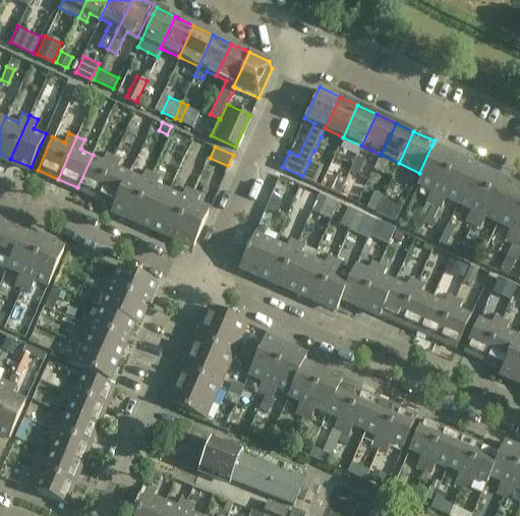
[(432,204),(455,157),(435,147),(416,184),(430,190),(425,199),(432,204)]
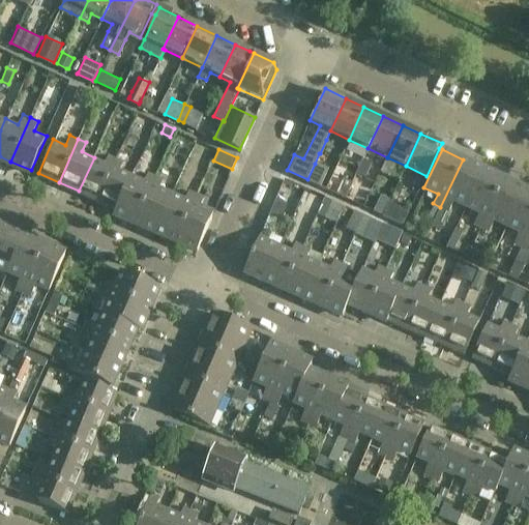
[(99,200),(118,156),(109,152),(105,162),(94,157),(79,191),(99,200)]
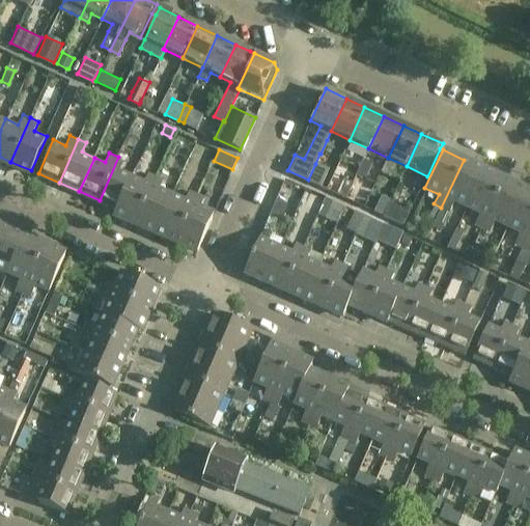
[(117,214),(134,174),(120,169),(124,160),(118,157),(100,200),(116,208),(114,212),(117,214)]
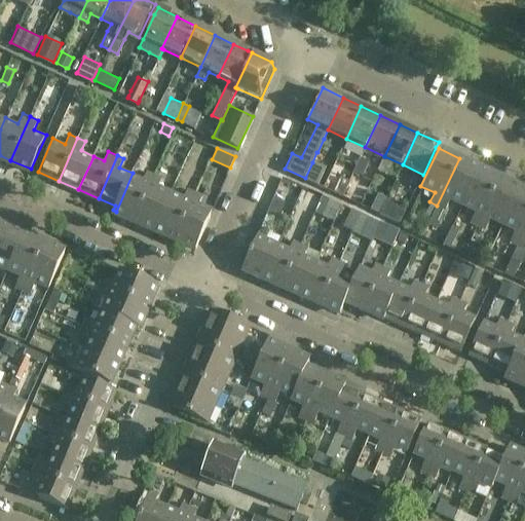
[(360,155),(353,169),(363,174),(369,160),(360,155)]
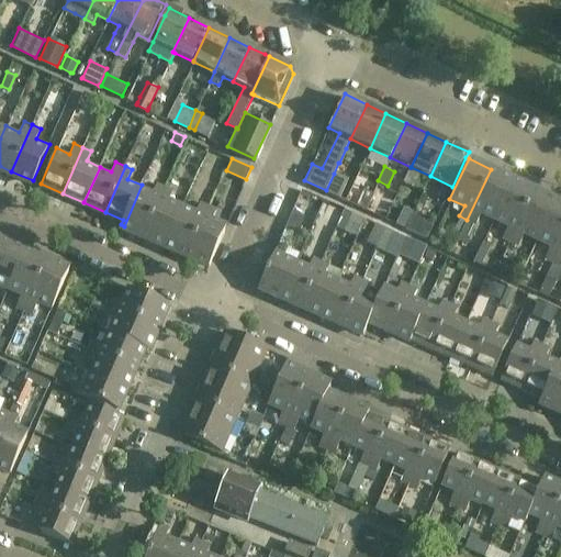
[(491,169),(467,220),(475,224),(481,213),(493,220),(513,179),(491,169)]
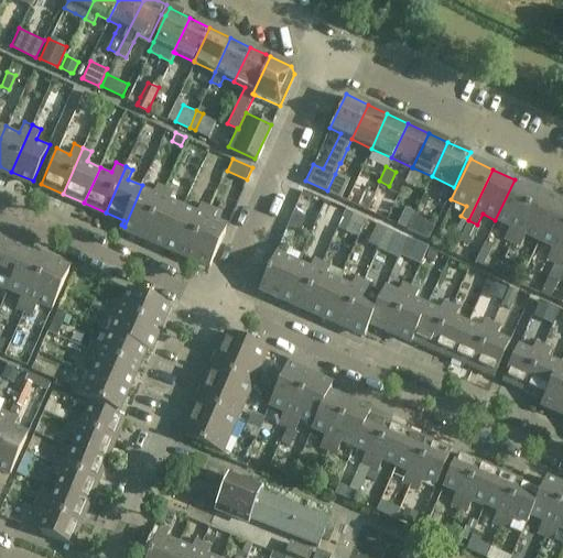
[(335,174),(327,190),(339,196),(347,179),(335,174)]
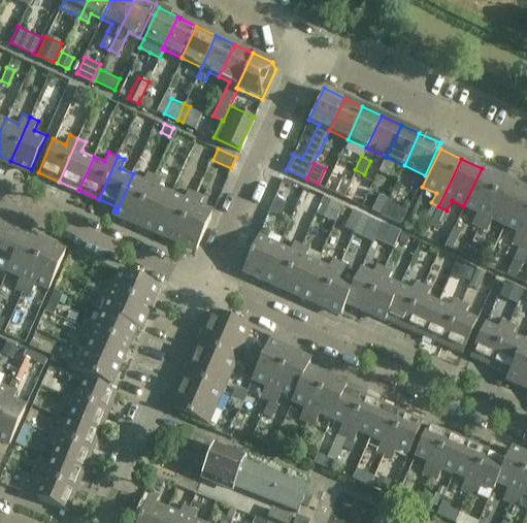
[(482,168),(463,206),(475,213),(471,222),(480,225),(502,178),(482,168)]
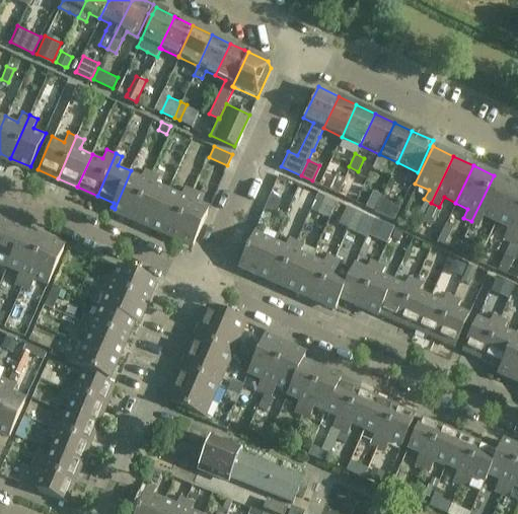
[(134,217),(155,170),(145,166),(141,175),(131,170),(115,209),(134,217)]
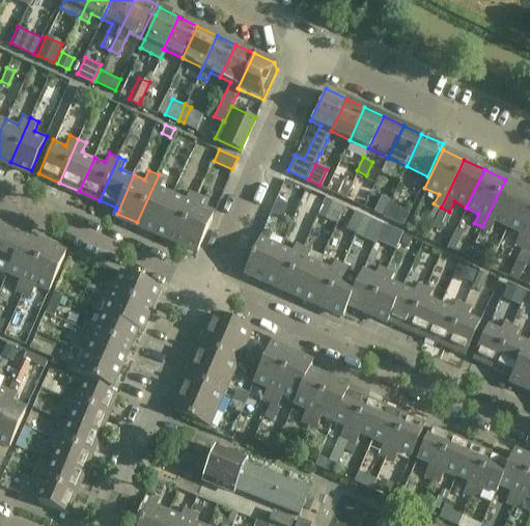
[(158,231),(174,192),(161,187),(165,177),(159,174),(137,222),(158,231)]
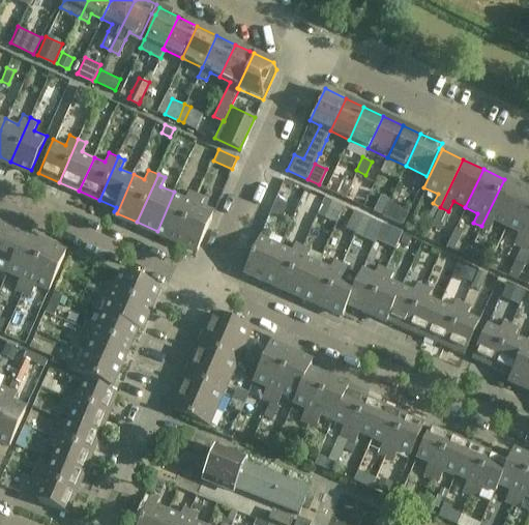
[(344,175),(335,192),(345,197),(353,180),(344,175)]
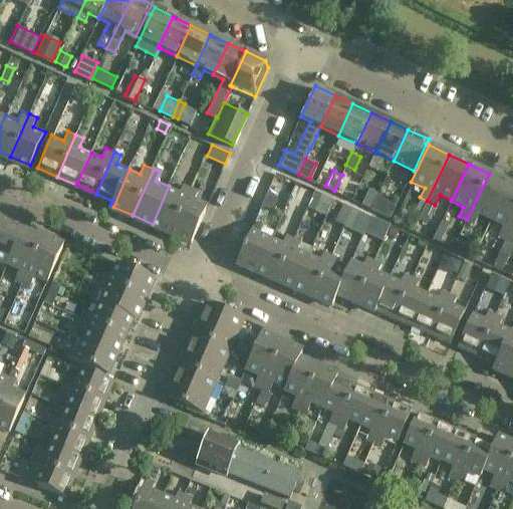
[(489,174),(467,219),(474,223),(479,214),(491,220),(508,183),(489,174)]
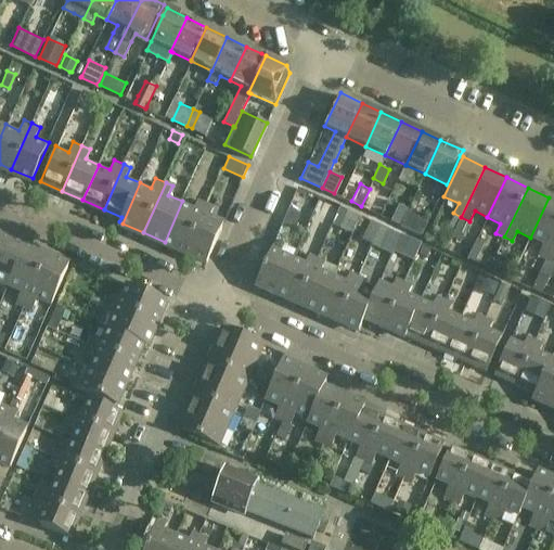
[(185,251),(207,201),(198,196),(195,206),(182,201),(165,242),(185,251)]
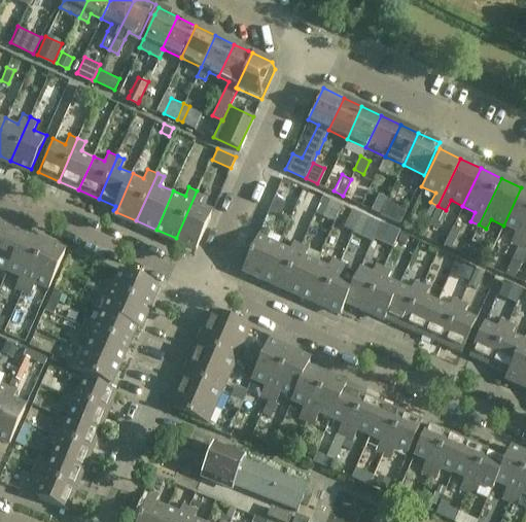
[(525,189),(521,187),(503,225),(515,231),(511,241),(519,244),(525,229),(525,189)]
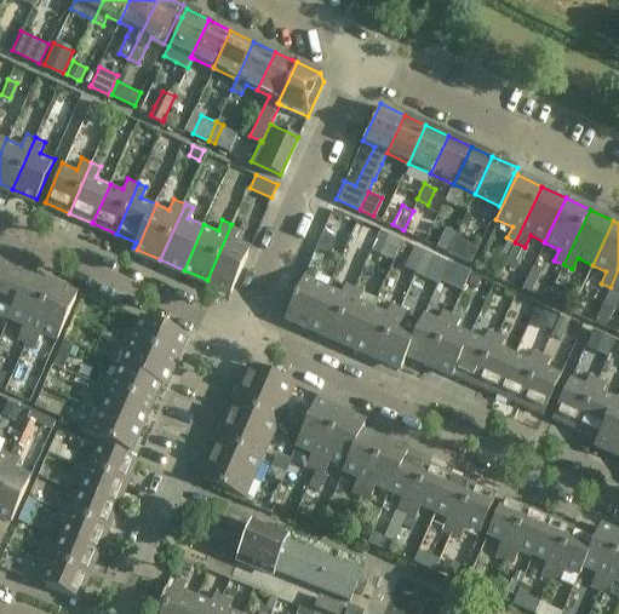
[(231,291),(251,246),(235,239),(240,228),(231,224),(207,280),(231,291)]
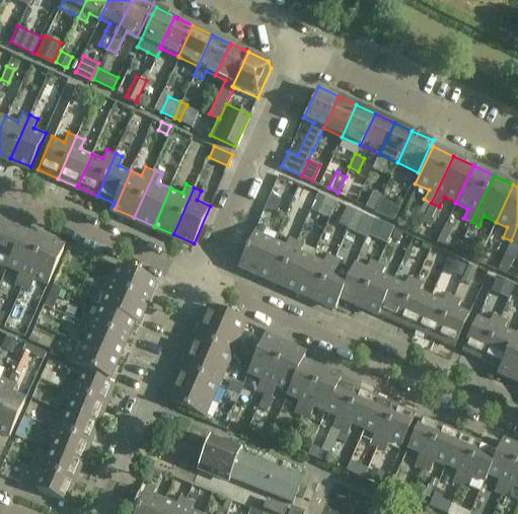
[(373,189),(368,201),(377,205),(382,194),(373,189)]
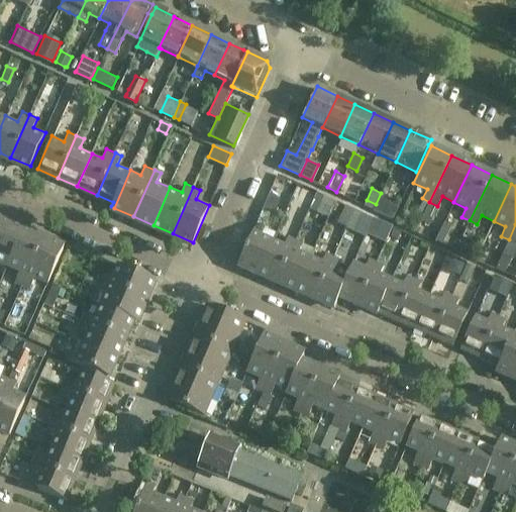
[(335,199),(324,194),(316,191),(309,207),(329,215),(335,199)]
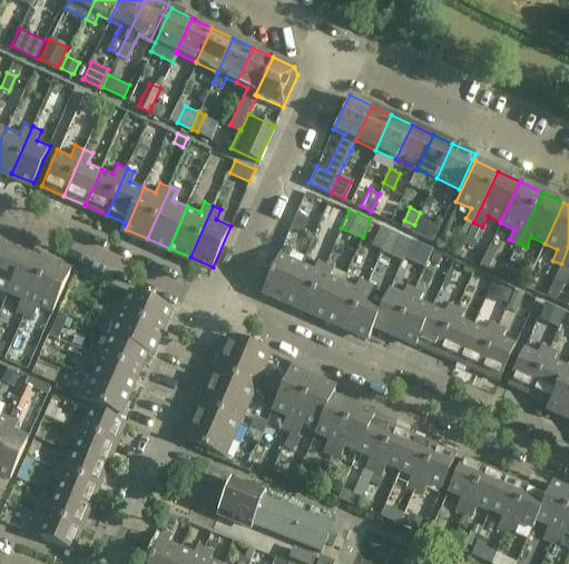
[(419,216),(412,229),(433,239),(439,226),(419,216)]
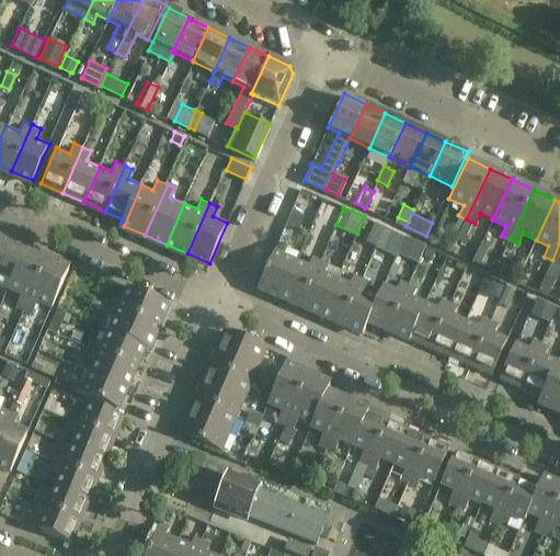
[(301,220),(289,216),(282,231),(294,237),(301,220)]
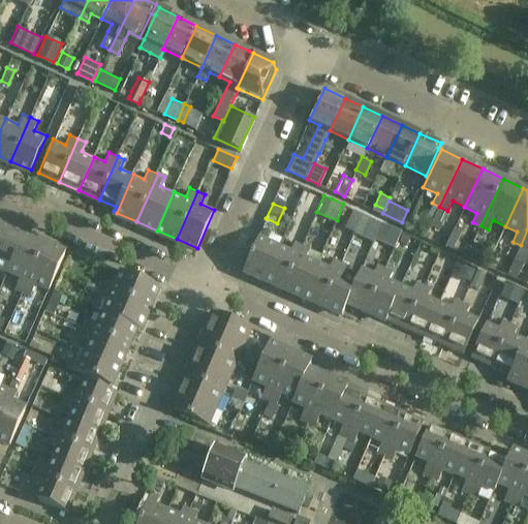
[(439,208),(433,205),(428,214),(434,217),(439,208)]
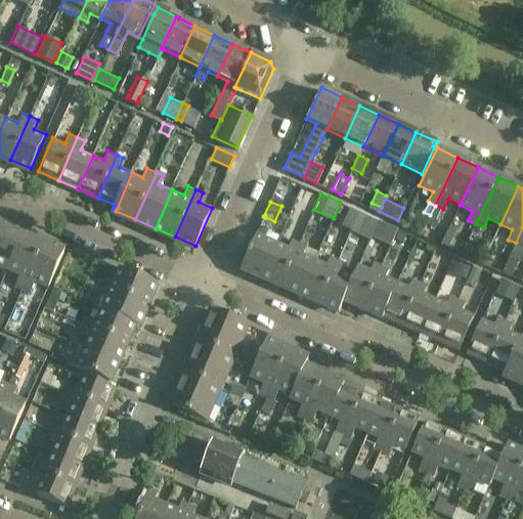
[(350,206),(342,224),(352,228),(359,211),(350,206)]
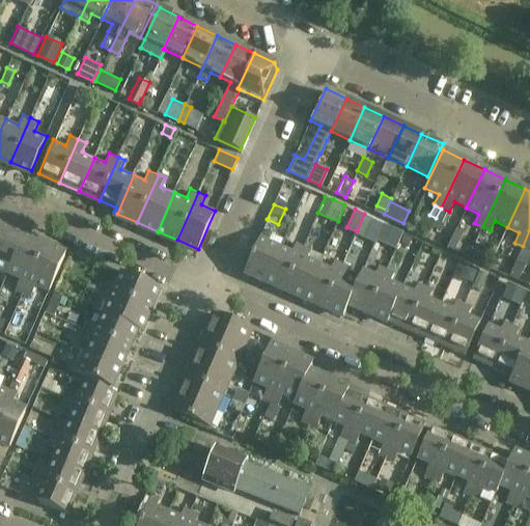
[(433,225),(442,229),(450,212),(441,209),(433,225)]
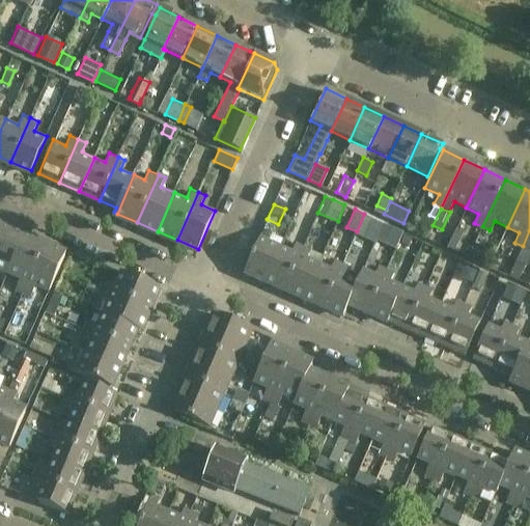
[(383,222),(364,214),(357,231),(356,232),(374,241),(383,222)]
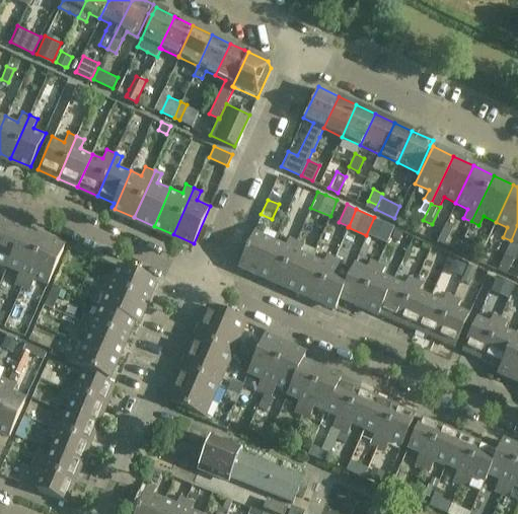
[(0,264),(6,268),(23,229),(3,221),(0,226),(0,264)]
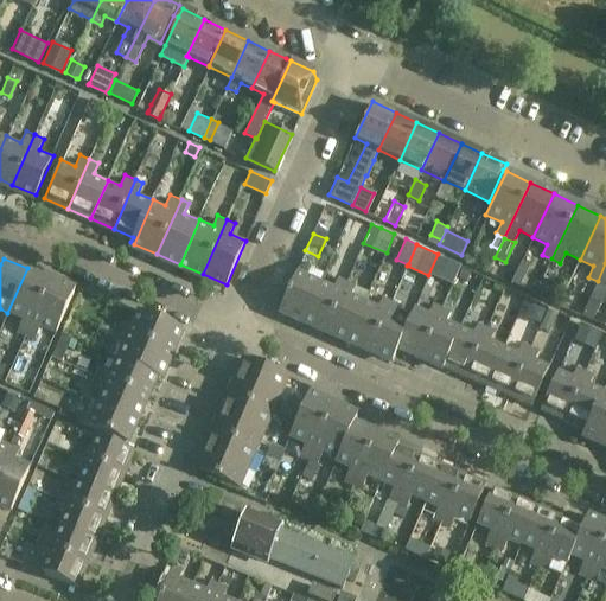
[(304,319),(320,280),(307,274),(312,262),(303,259),(280,308),(304,319)]
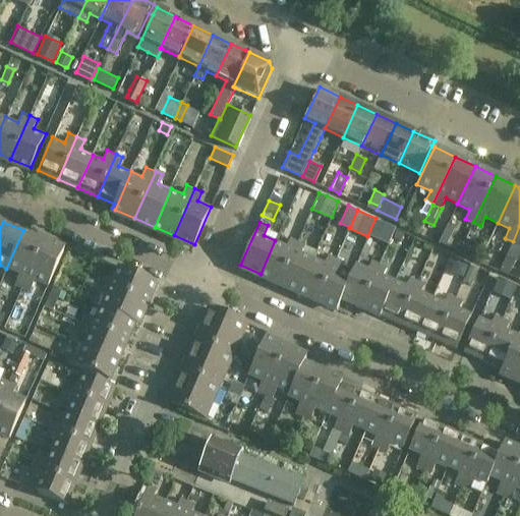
[(392,235),(396,226),(385,222),(378,237),(389,242),(392,235)]
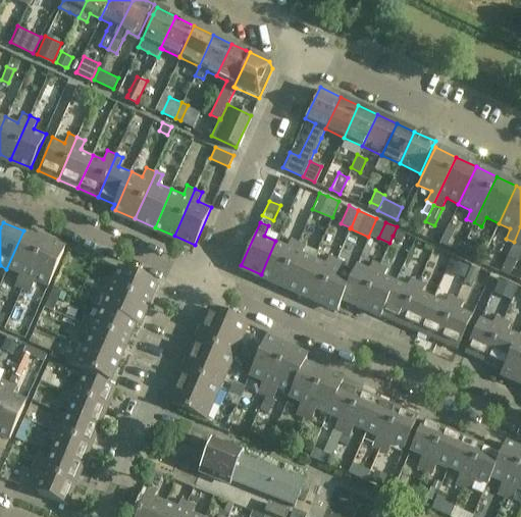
[(425,223),(420,233),(432,238),(436,228),(425,223)]
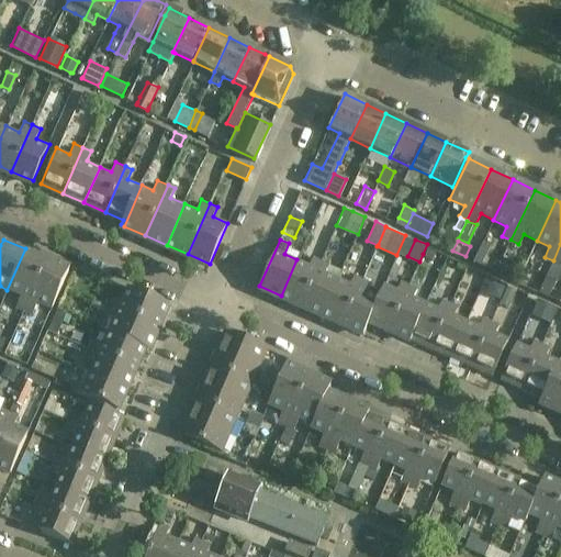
[(429,247),(425,255),(432,258),(435,251),(429,247)]
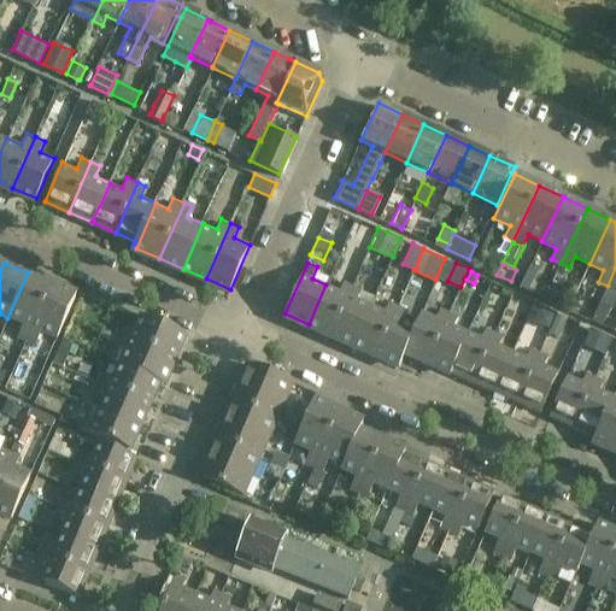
[(27,340),(52,283),(28,272),(7,318),(22,324),(17,335),(27,340)]
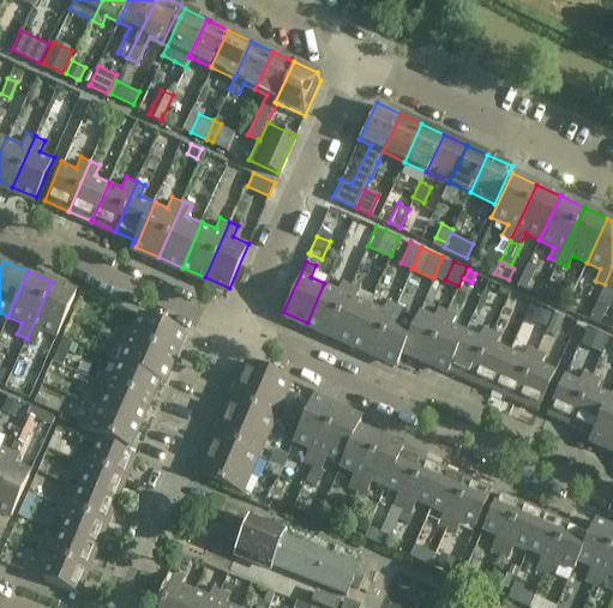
[(523,272),(517,283),(527,288),(532,277),(523,272)]
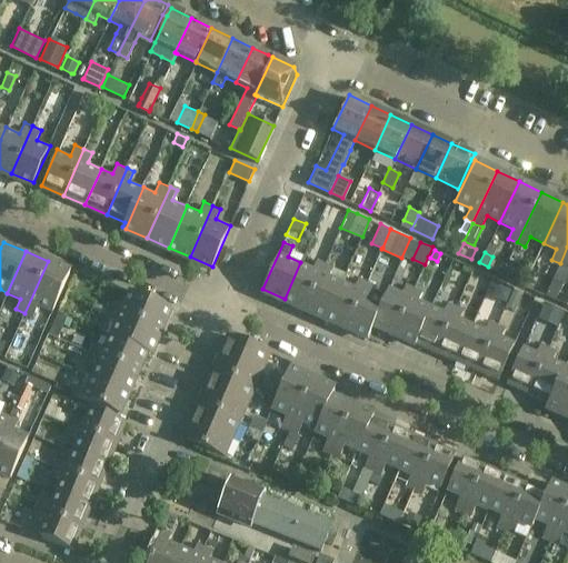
[(300,262),(285,299),(305,308),(326,260),(318,257),(314,268),(300,262)]
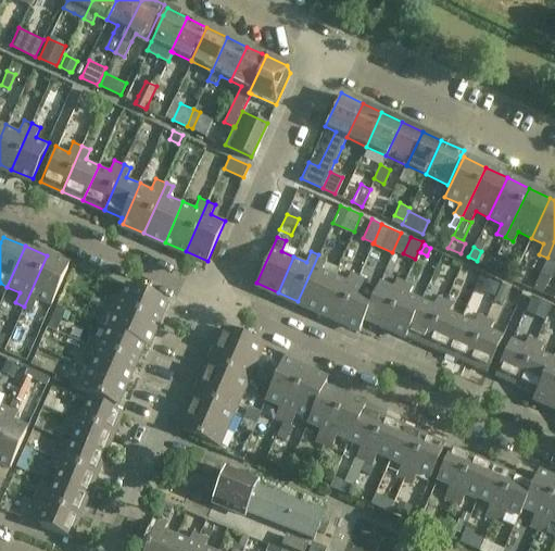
[(318,254),(298,301),(318,310),(335,274),(322,268),(326,259),(318,254)]
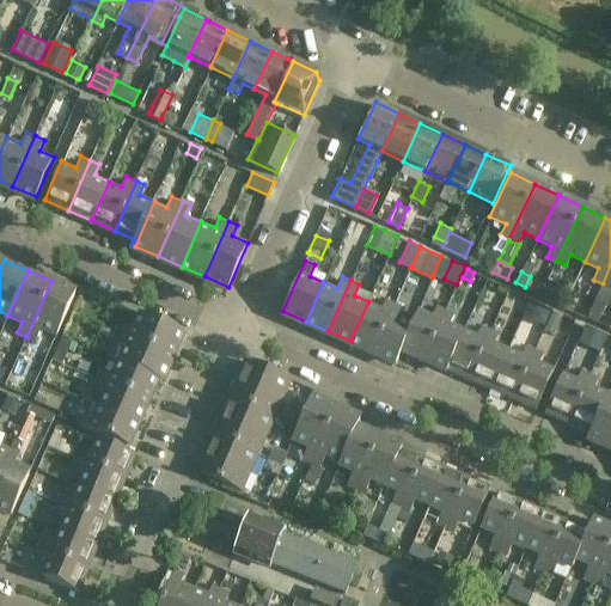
[(56,336),(75,292),(52,281),(26,337),(35,341),(41,329),(56,336)]
